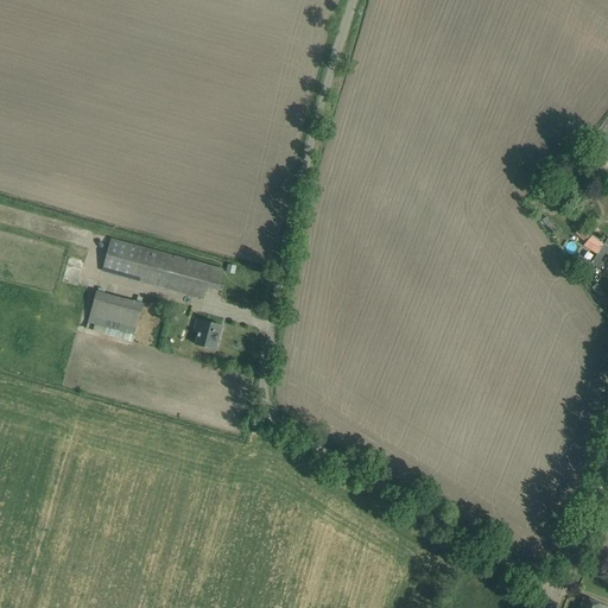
[(595,236),(601,230),(591,222),(587,227),(595,236)]
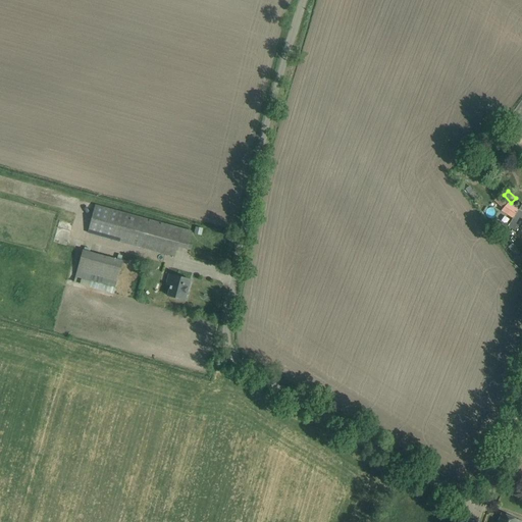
[(503,208),(509,201),(501,194),(494,201),(503,208)]
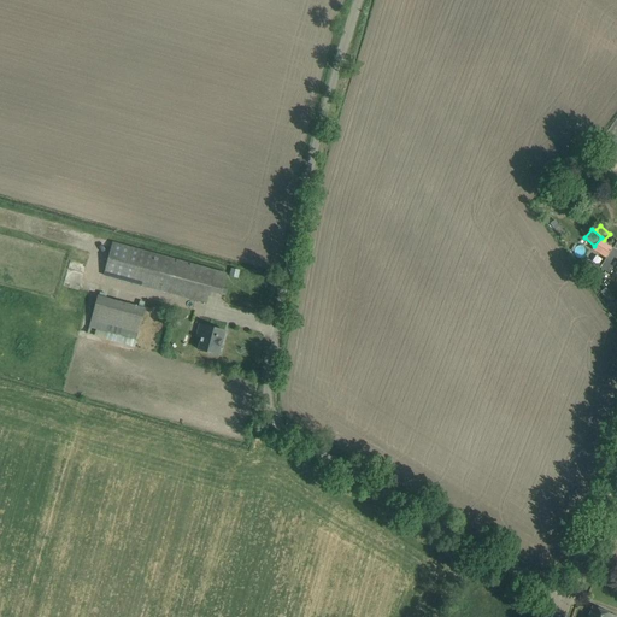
[(112,242),(104,275),(206,304),(210,292),(221,294),(227,274),(112,242)]
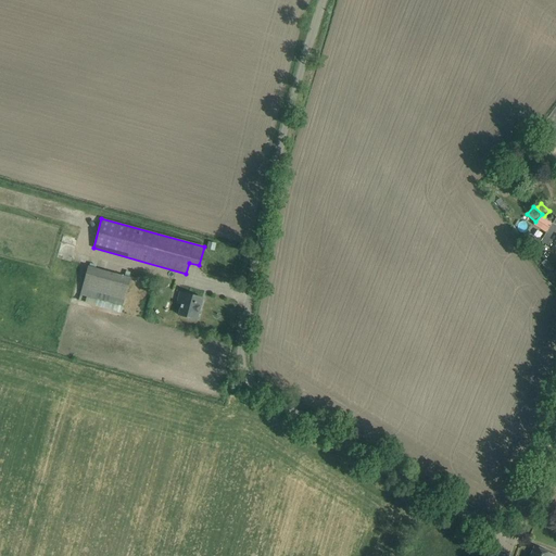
[(555,226),(552,224),(541,241),(555,251),(555,226)]
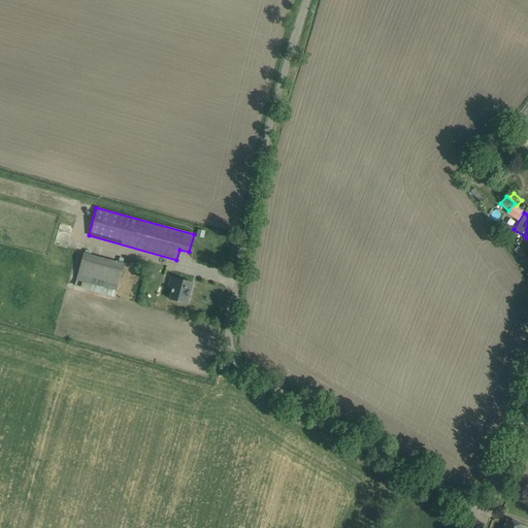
[(518,248),(514,251),(521,260),(525,257),(518,248)]
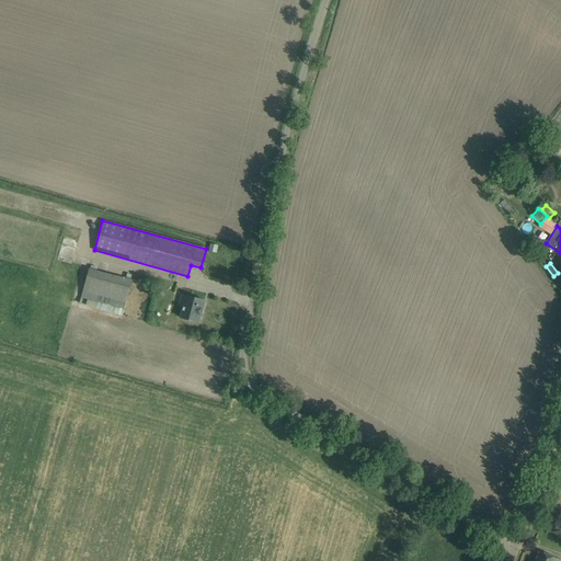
[(89,270),(83,290),(79,305),(122,316),(132,282),(89,270)]
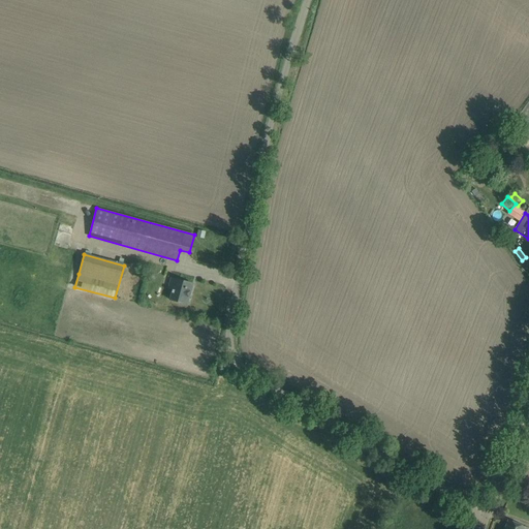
[(176,279),(169,300),(187,305),(192,284),(176,279)]
